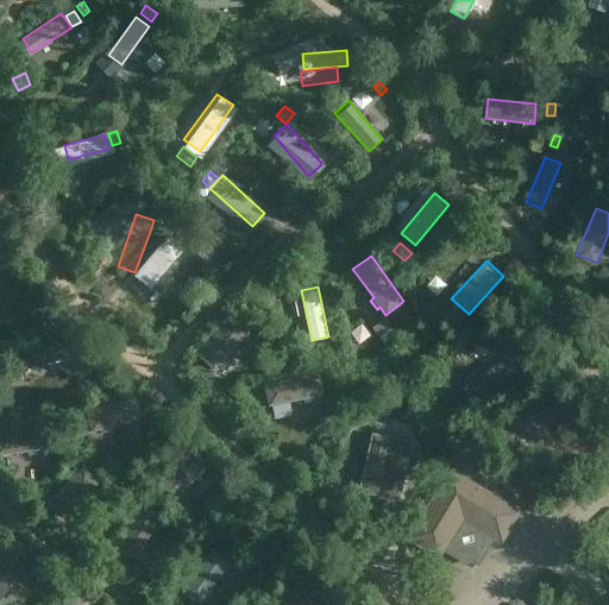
[(453,310),(444,320),(451,328),(463,317),(453,310)]
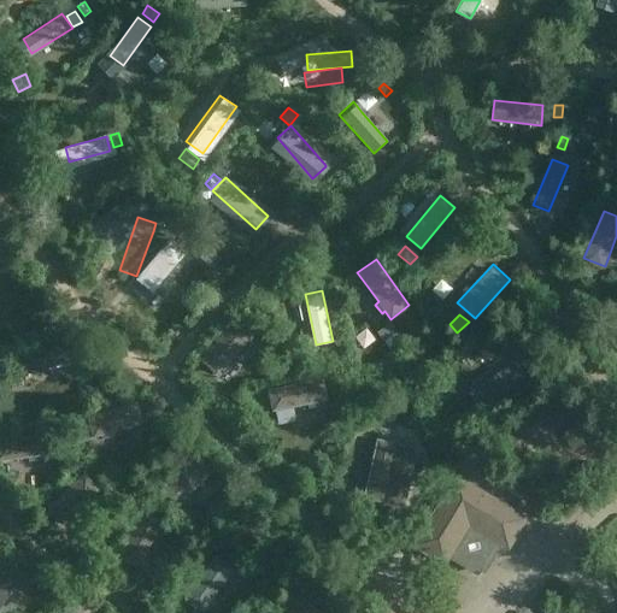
[(389,324),(376,332),(383,341),(397,332),(389,324)]
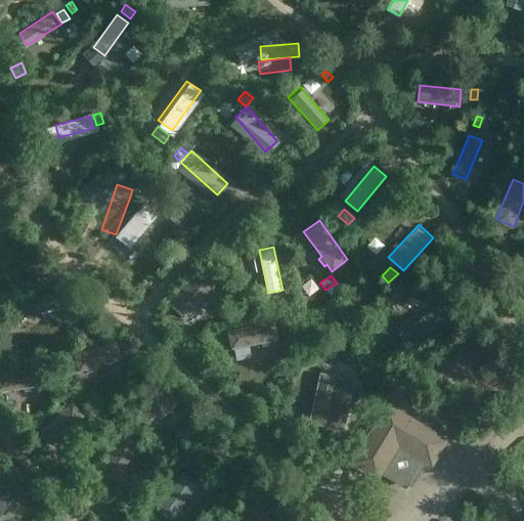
[(224,283),(218,289),(228,298),(234,291),(224,283)]
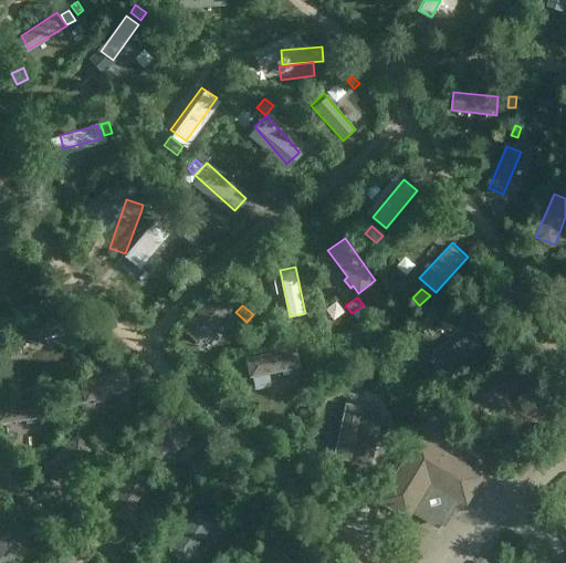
[(180,341),(195,354),(223,322),(209,309),(180,341)]
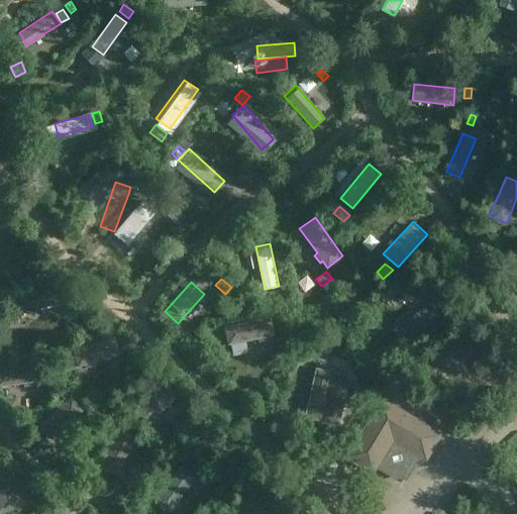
[(18,312),(65,302),(62,285),(14,295),(18,312)]
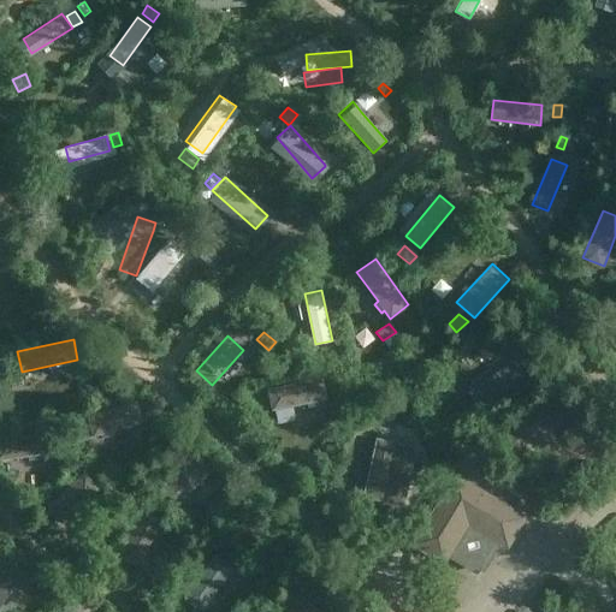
[(332,346),(319,349),(321,356),(333,354),(332,346)]
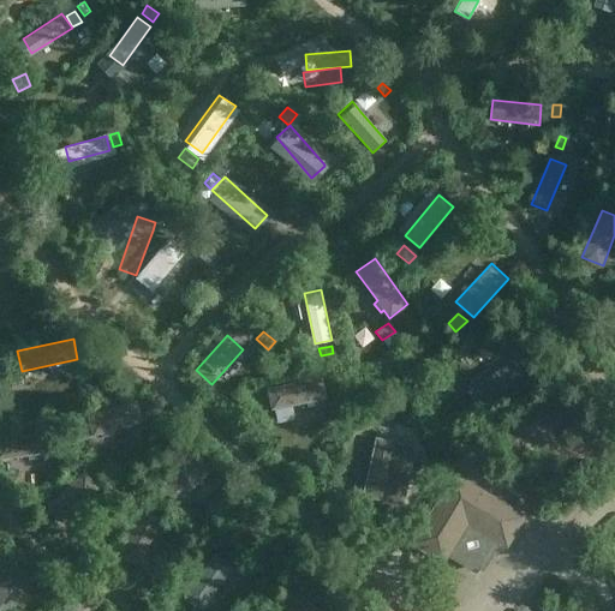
[(525,371),(515,357),(469,389),(479,403),(525,371)]
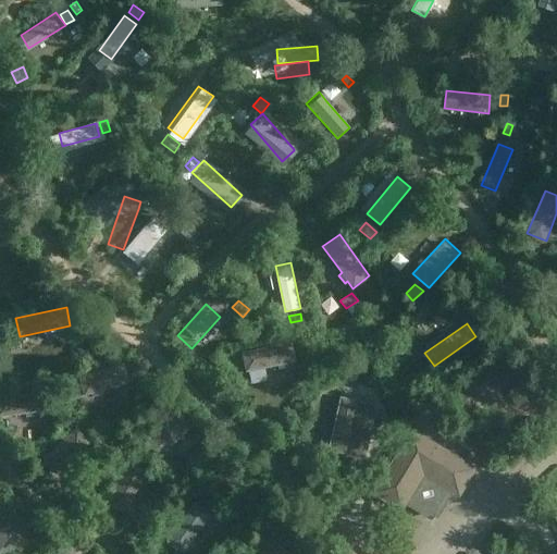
[(19,346),(15,335),(8,336),(11,348),(19,346)]
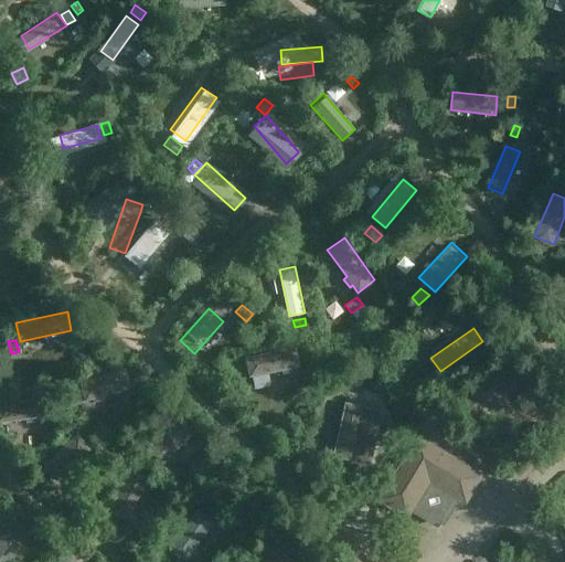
[(249,375),(281,369),(281,373),(292,371),(291,368),(300,366),(296,345),(245,356),(249,375)]
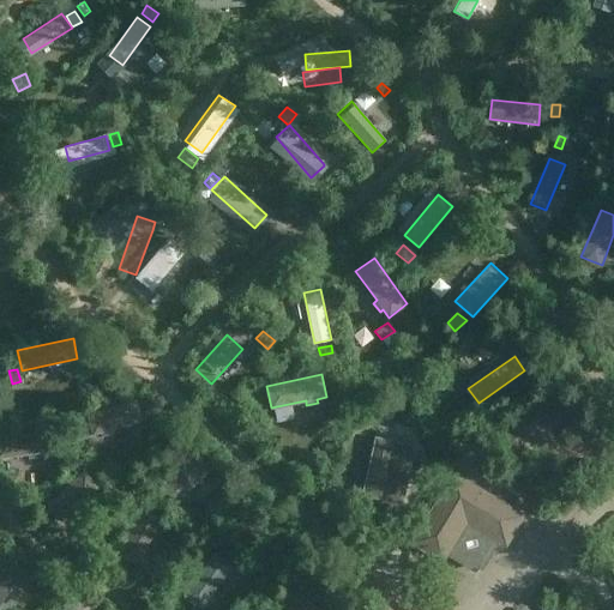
[(137,399),(88,411),(92,433),(142,420),(137,399)]
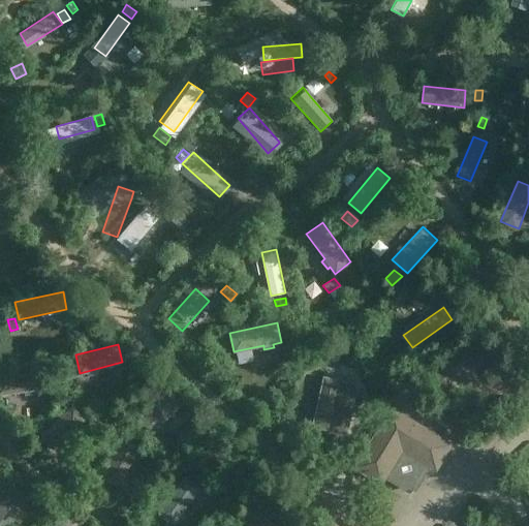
[(402,344),(393,350),(397,358),(407,351),(402,344)]
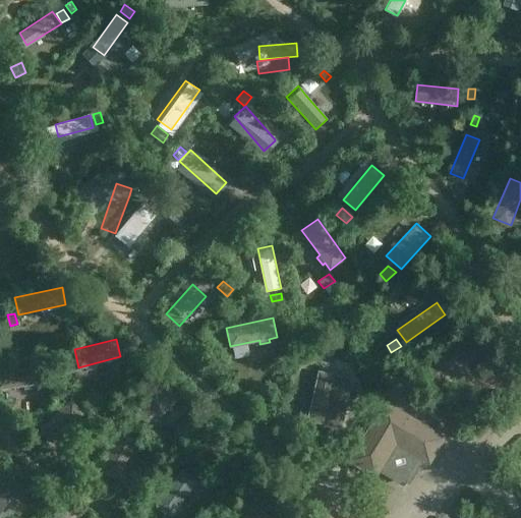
[(287,340),(278,341),(280,354),(289,352),(287,340)]
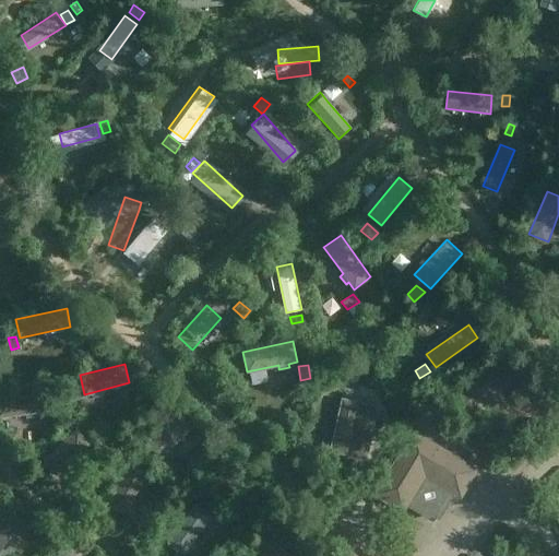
[(349,368),(347,380),(363,383),(365,371),(349,368)]
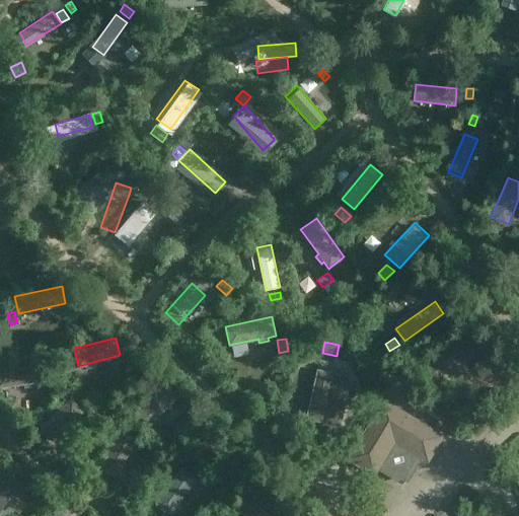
[(72,350),(62,352),(66,366),(75,363),(72,350)]
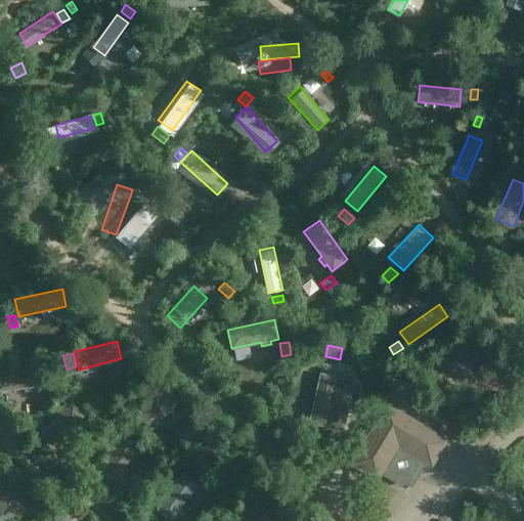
[(38,366),(0,372),(0,390),(41,384),(38,366)]
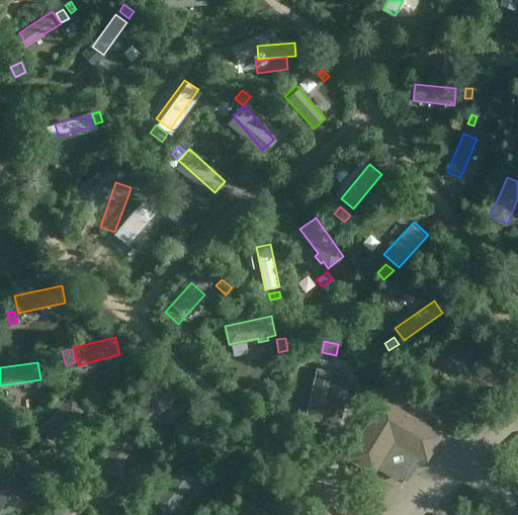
[(479,368),(447,364),(445,377),(477,381),(479,368)]
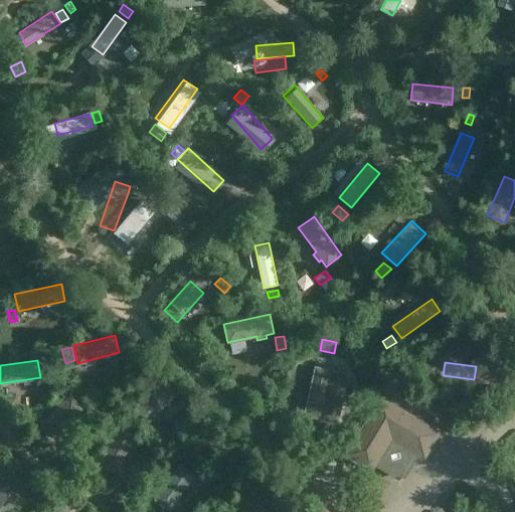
[(352,393),(355,381),(348,379),(349,373),(316,366),(305,415),(338,422),(345,392),(352,393)]
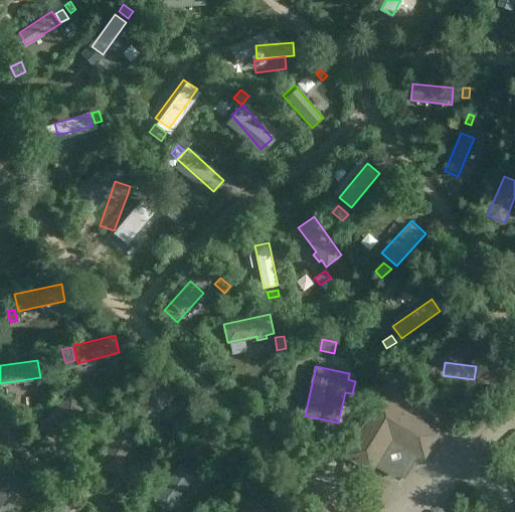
[(52,375),(43,376),(44,389),(53,388),(52,375)]
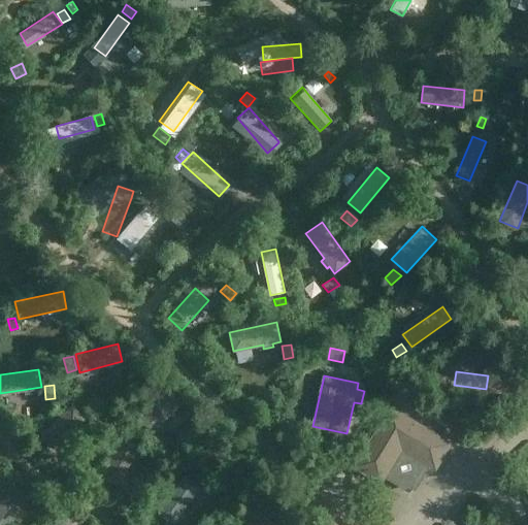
[(170,388),(138,418),(151,431),(183,401),(170,388)]
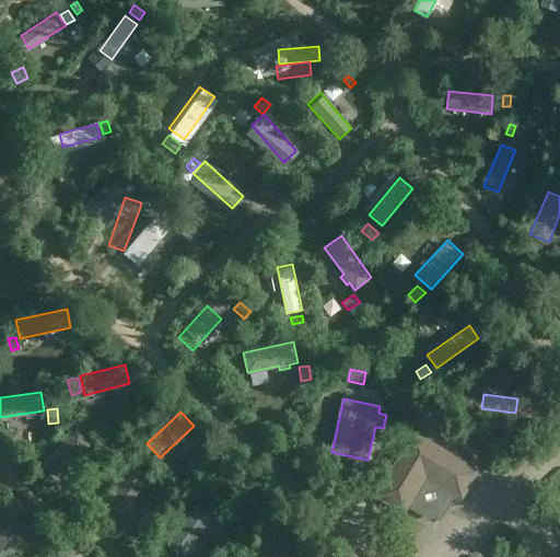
[(77,429),(43,460),(56,475),(90,444),(77,429)]
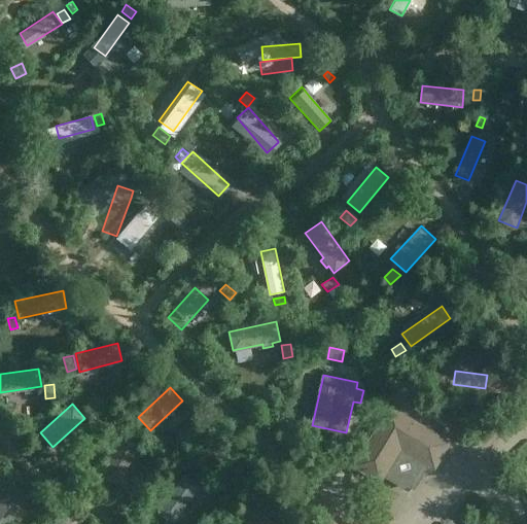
[(382,483),(386,477),(396,483),(423,476),(437,453),(434,452),(443,438),(392,407),(355,466),(382,483)]
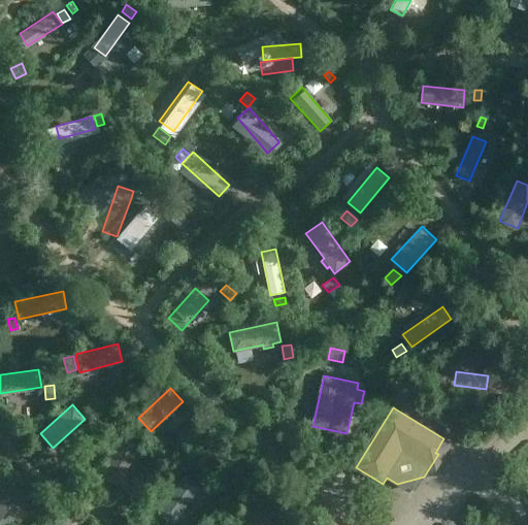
[(96,413),(89,420),(95,426),(101,419),(96,413)]
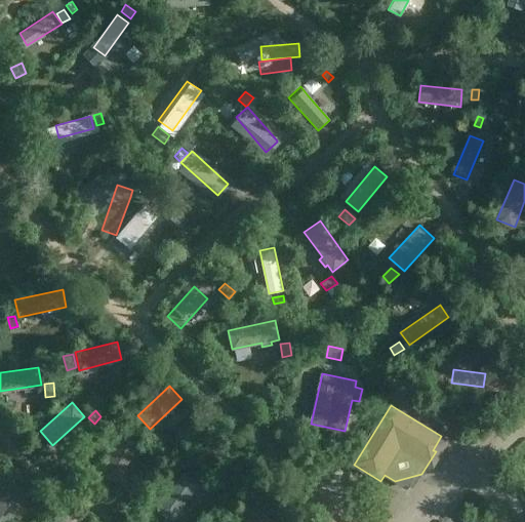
[(165,448),(172,441),(162,430),(154,437),(165,448)]
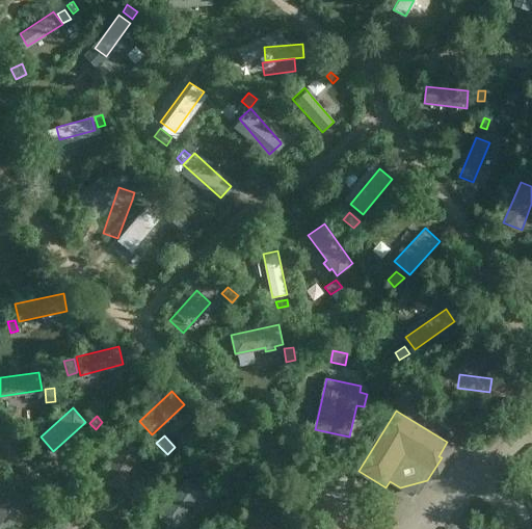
[(122,443),(104,482),(122,491),(139,450),(122,443)]
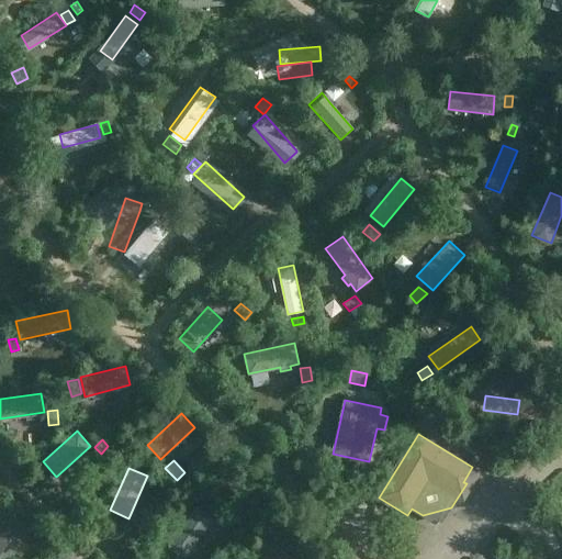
[(223,512),(216,521),(228,529),(235,521),(223,512)]
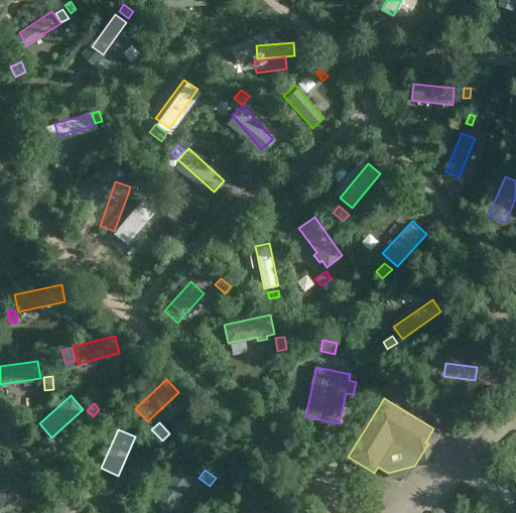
[(22,475),(7,471),(0,493),(0,505),(11,509),(22,475)]
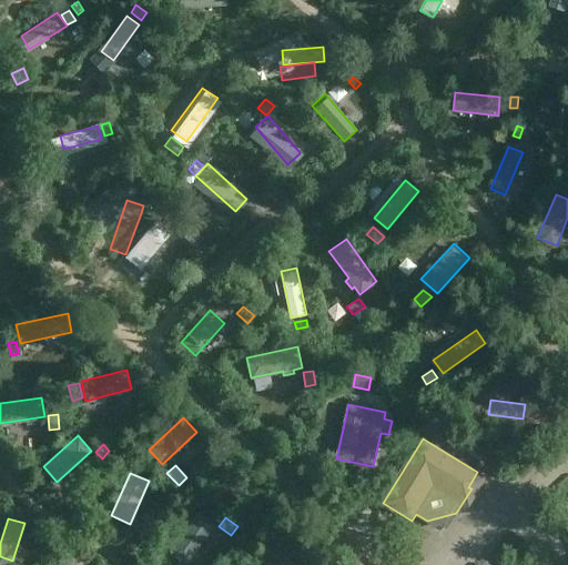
[(33,528),(28,537),(41,545),(47,536),(33,528)]
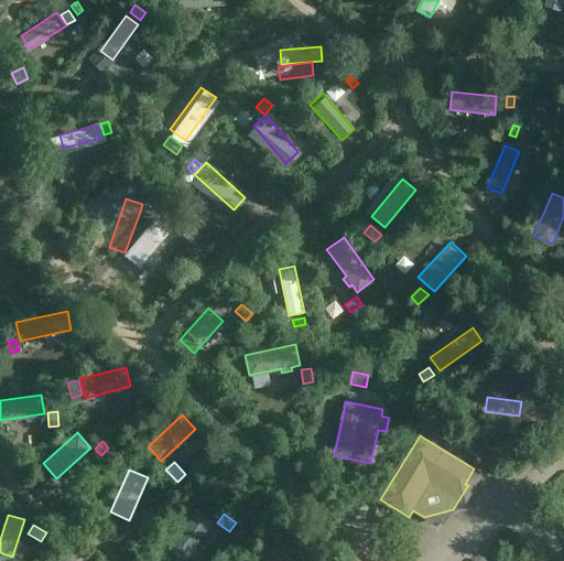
[(261,547),(250,560),(296,560),(271,541),(275,535),(264,528),(260,535),(261,536),(256,542),(261,547)]
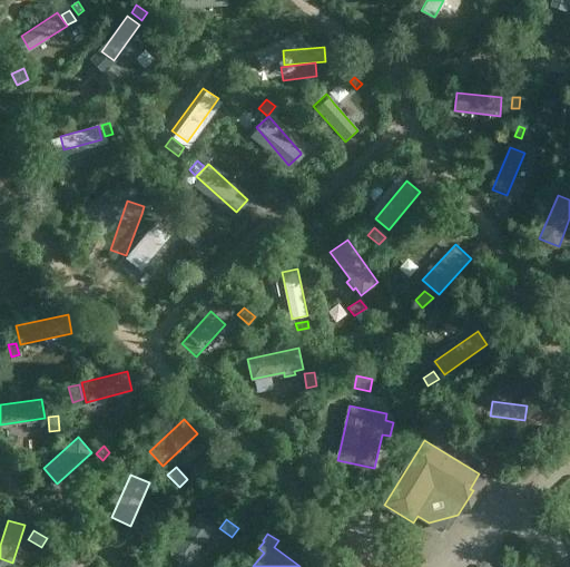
[(66,553),(58,566),(82,566),(86,561),(66,553)]
